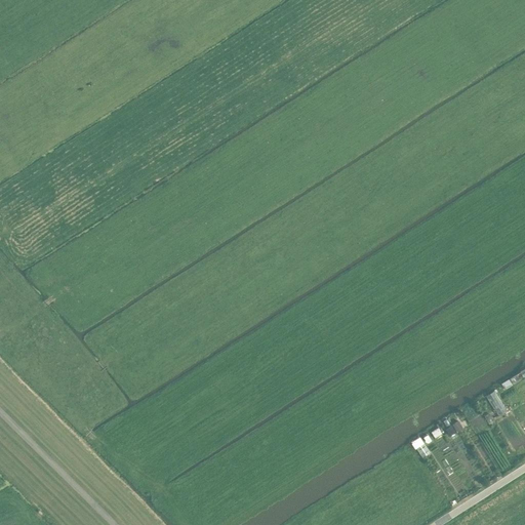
[(510,379),(513,385),(520,379),(517,374),(510,379)]
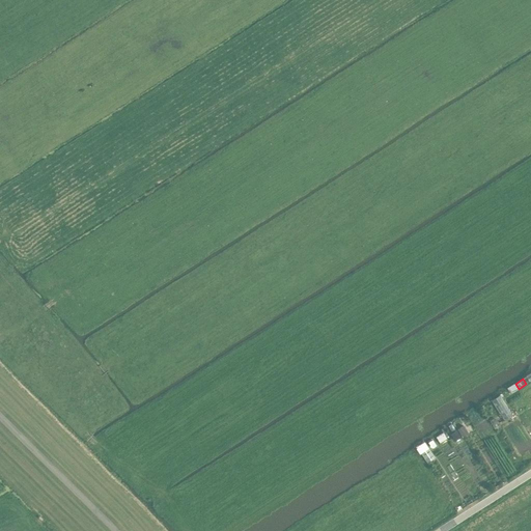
[(507,389),(510,393),(519,389),(514,384),(507,389)]
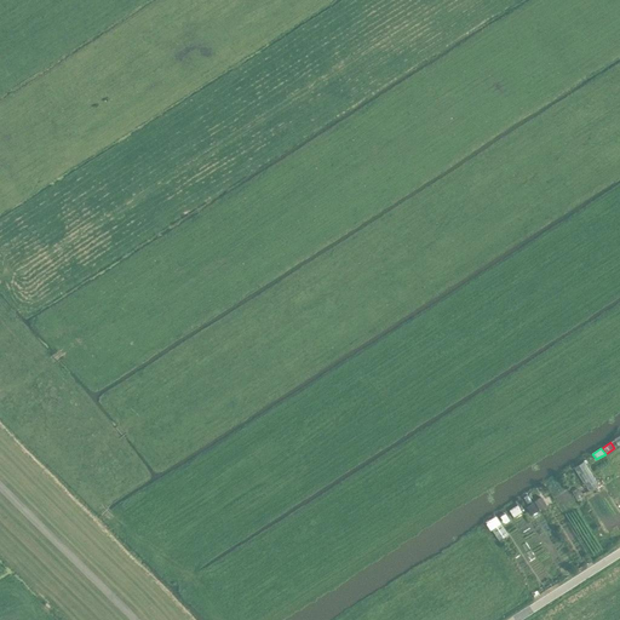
[(598,484),(584,461),(574,468),(589,492),(598,484)]
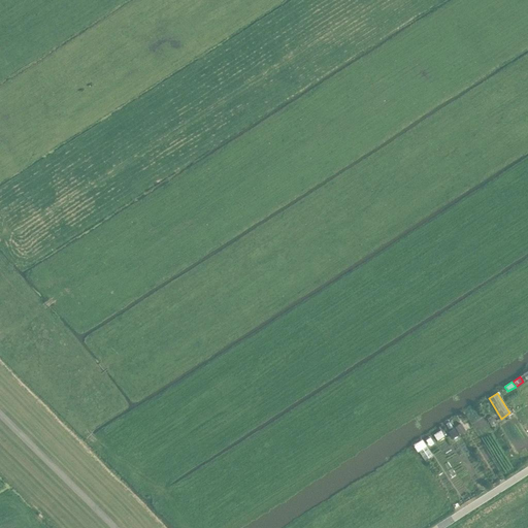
[(461,423),(455,427),(461,435),(466,431),(461,423)]
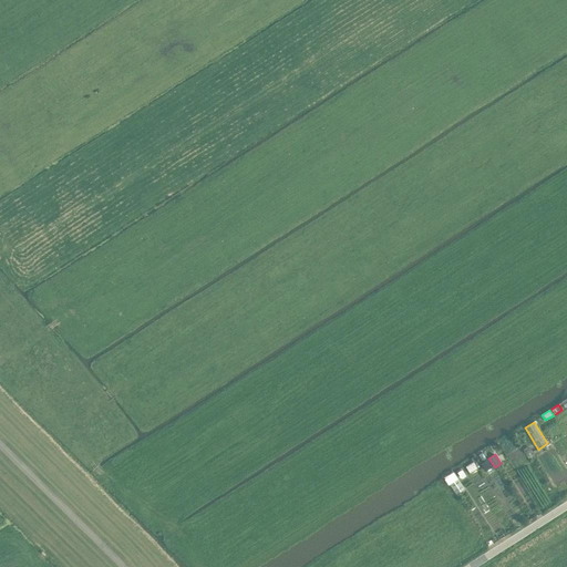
[(482,464),(486,471),(492,467),(487,460),(482,464)]
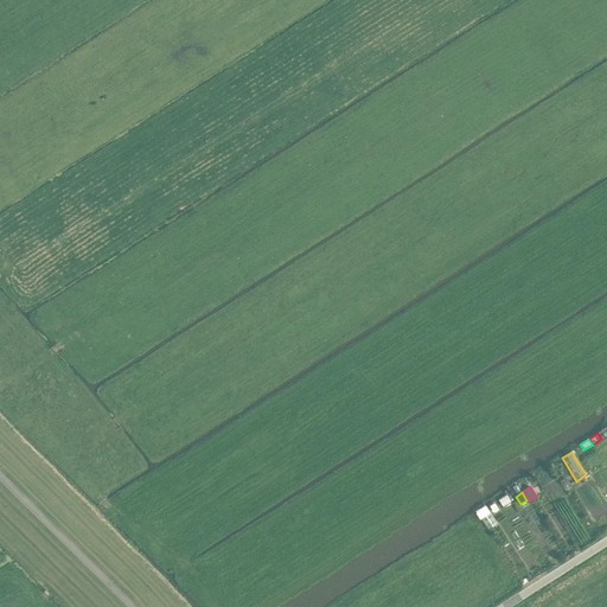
[(499,500),(504,508),(511,502),(508,494),(499,500)]
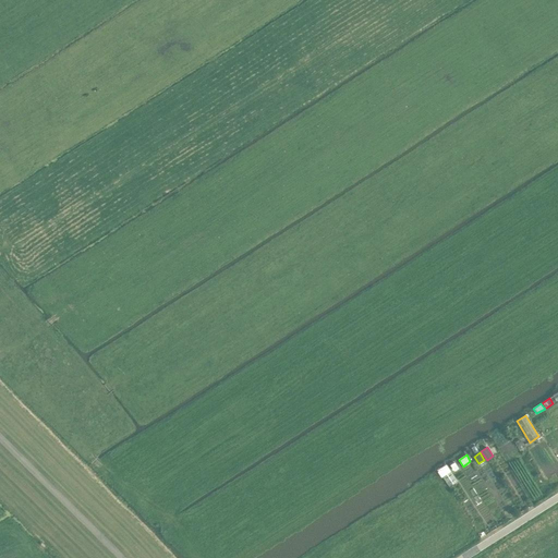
[(528,458),(507,463),(513,485),(534,480),(528,458)]
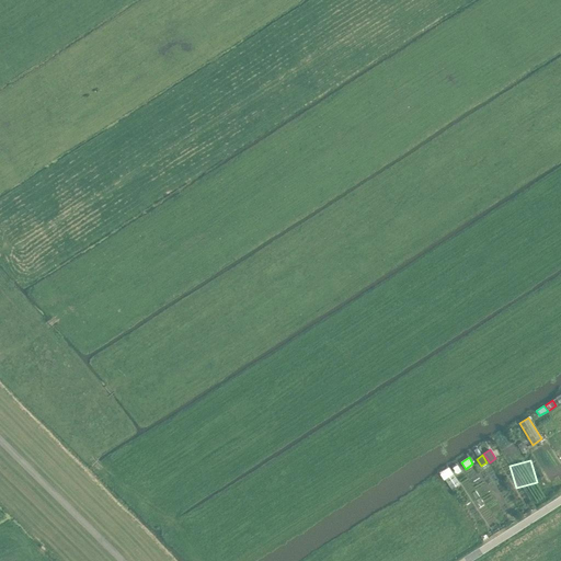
[(480,469),(469,473),(476,490),(487,485),(480,469)]
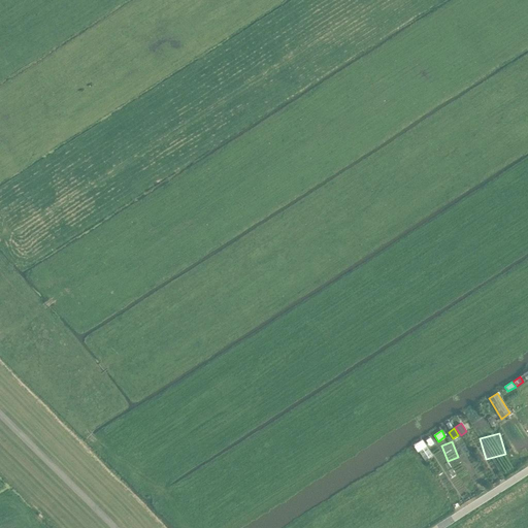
[(425,460),(432,455),(426,446),(419,451),(425,460)]
